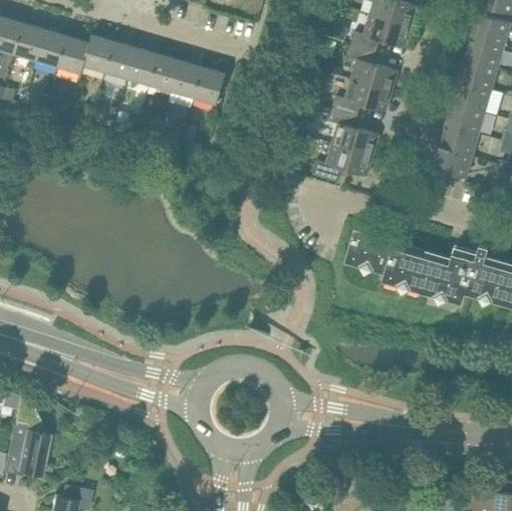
[(390,0),(363,0),(365,2),(371,4),(367,16),(409,28),(415,8),(390,0)]
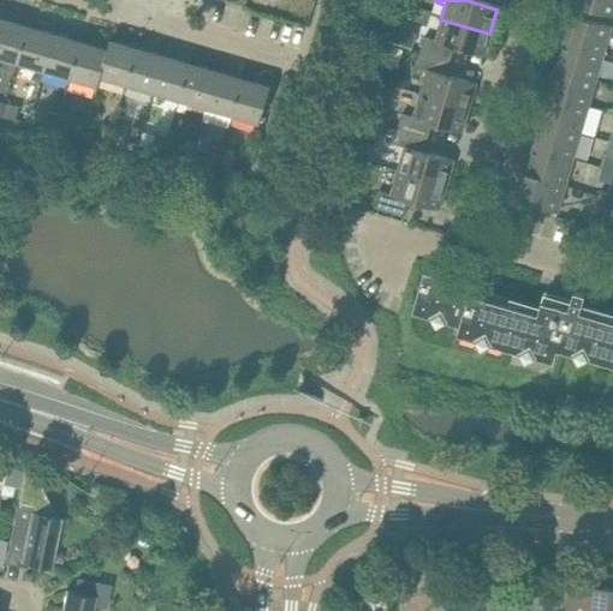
[(612,21),(612,17),(612,0),(575,0),(572,9),(612,21)]
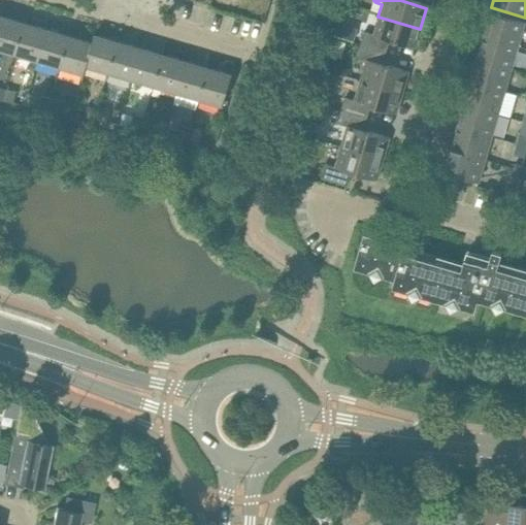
[(523,26),(489,15),(483,38),(517,48),(523,26)]
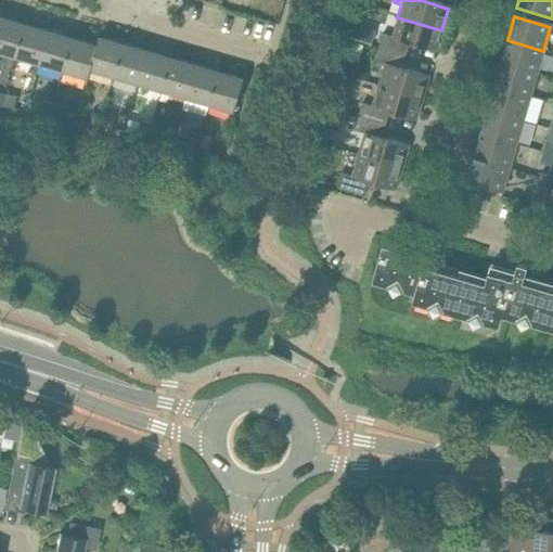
[(435,53),(441,30),(397,17),(391,39),(381,36),(377,50),(404,58),(408,45),(435,53)]
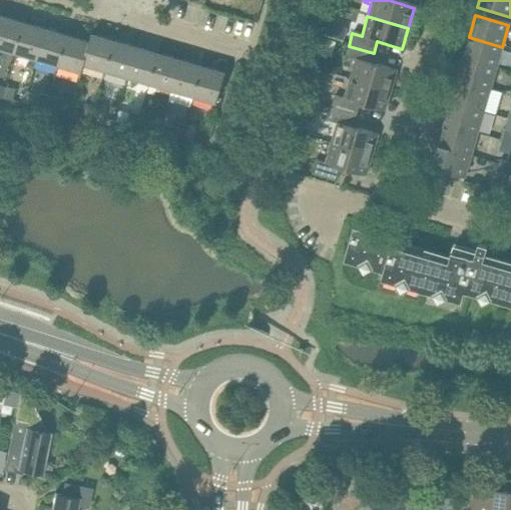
[(0,51),(12,54),(21,25),(0,19),(0,51)]
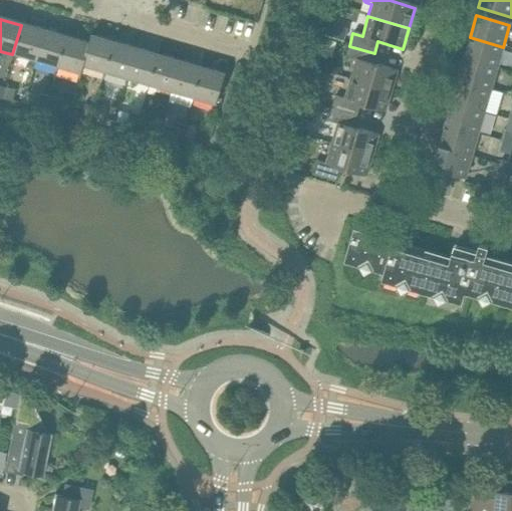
[(34,61),(43,31),(21,25),(12,54),(34,61)]
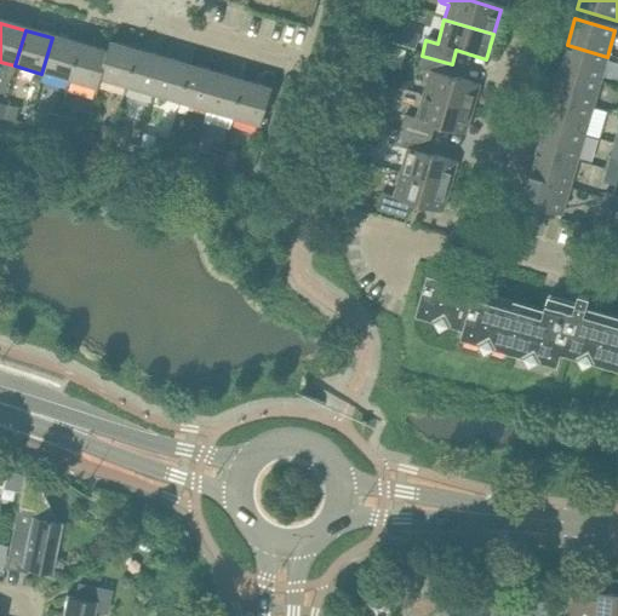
[(68,81),(79,46),(52,38),(41,74),(68,81)]
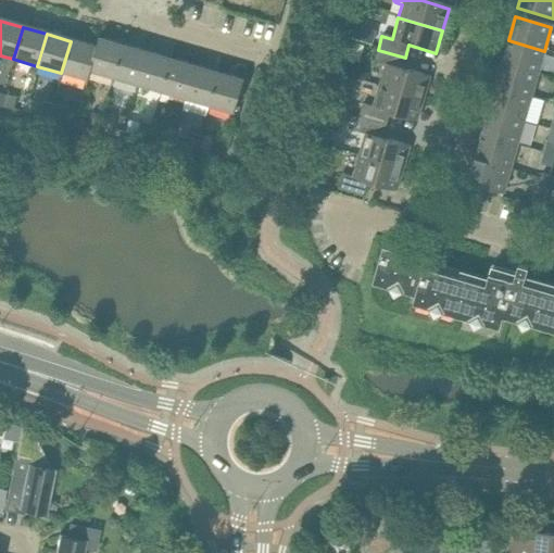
[(112,79),(122,47),(97,40),(95,48),(89,73),(112,79)]
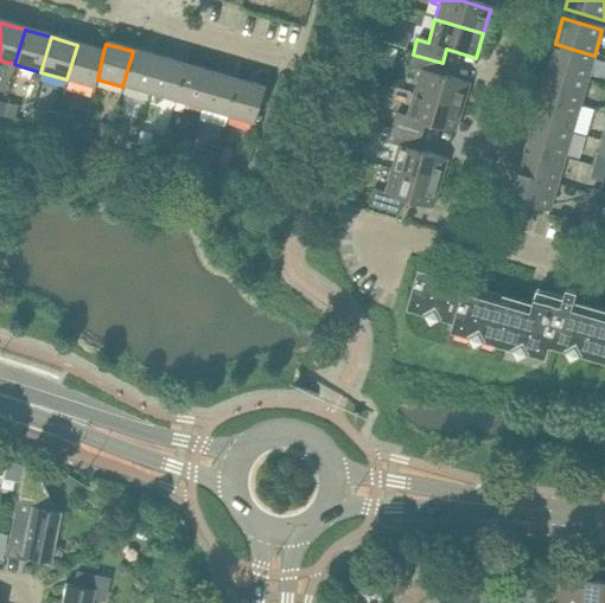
[(586,82),(594,56),(555,44),(547,71),(586,82)]
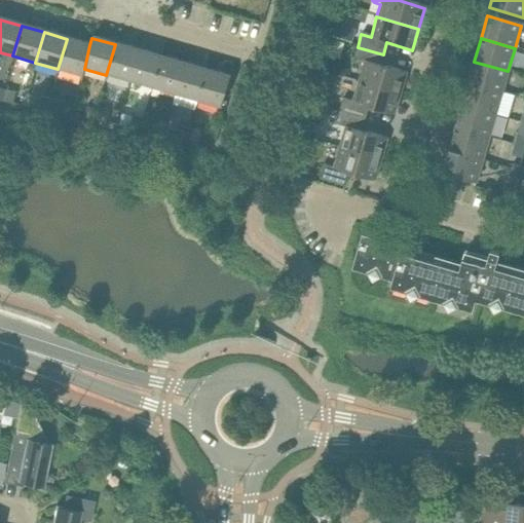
[(84,69),(89,45),(67,39),(58,69),(82,76),(84,69)]
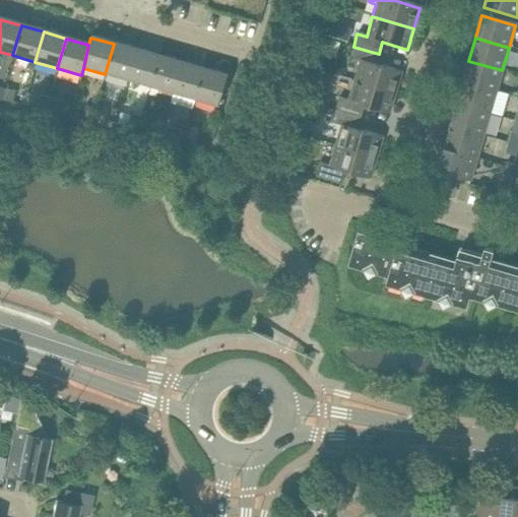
[(127,80),(136,51),(114,44),(105,74),(127,80)]
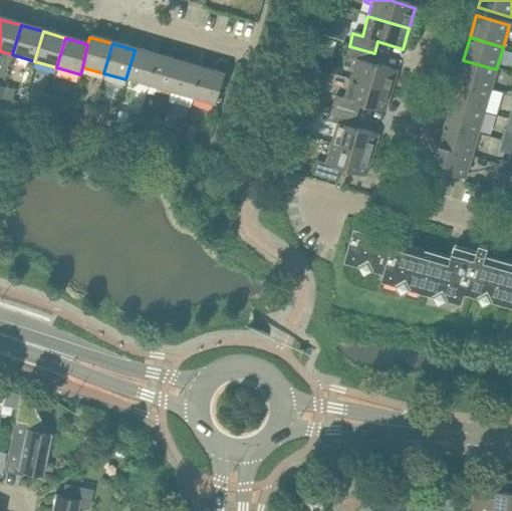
[(370,65),(374,53),(349,46),(345,58),(355,61),(349,81),(390,92),(396,72),(370,65)]
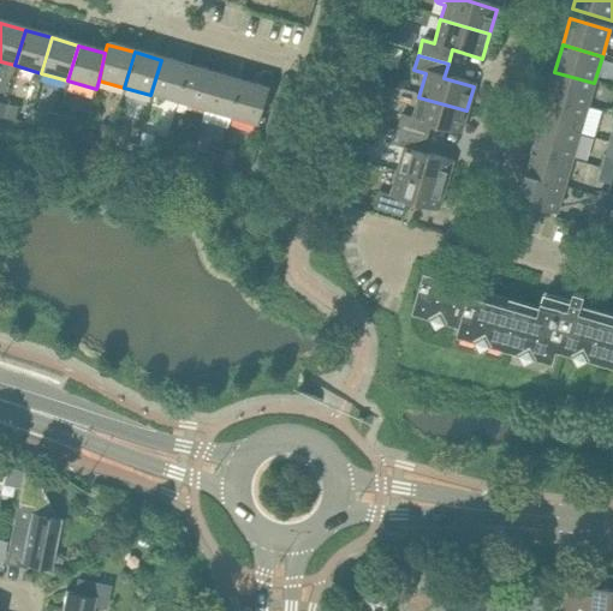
[(178,103),(188,67),(161,60),(150,95),(178,103)]
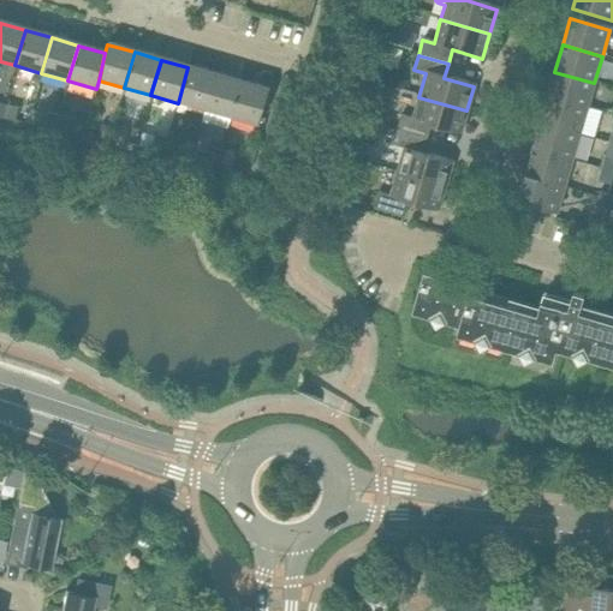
[(204,111),(214,75),(188,67),(178,103),(204,111)]
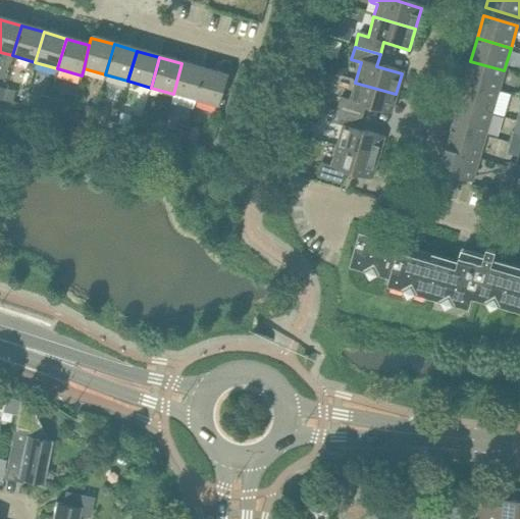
[(498,93),(504,70),(470,61),(464,84),(498,93)]
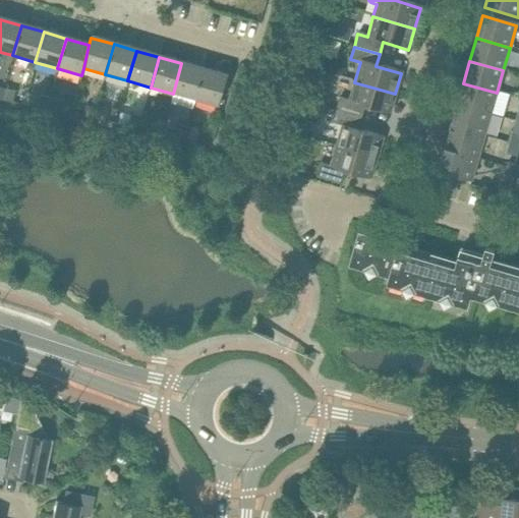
[(195,101),(205,70),(181,63),(173,94),(195,101)]
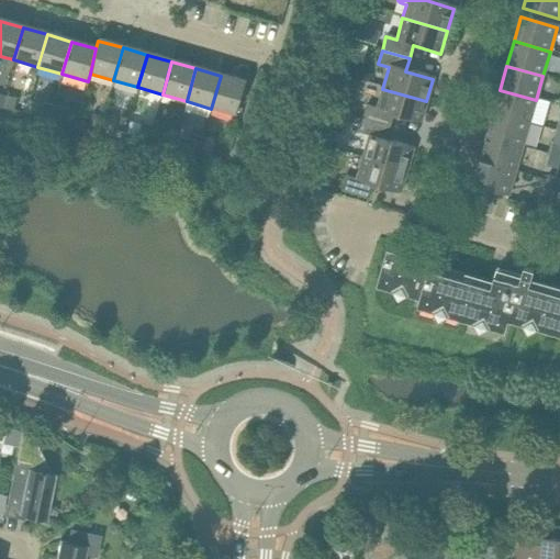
[(245,82),(221,76),(211,109),(235,115),(245,82)]
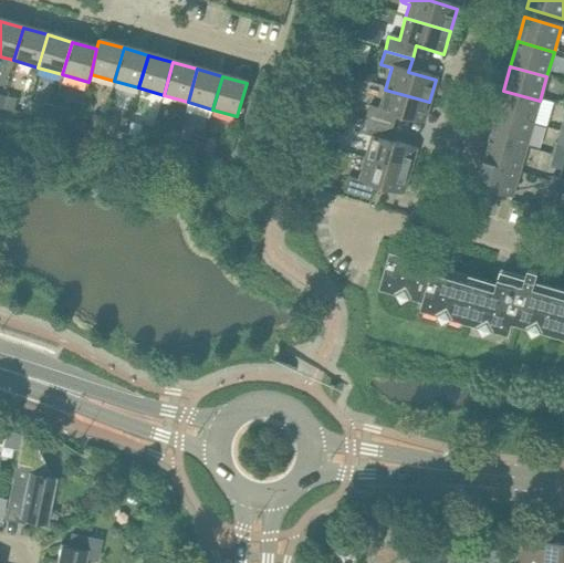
[(423,125),(429,102),(385,90),(378,111),(367,107),(364,122),(392,129),(395,117),(423,125)]
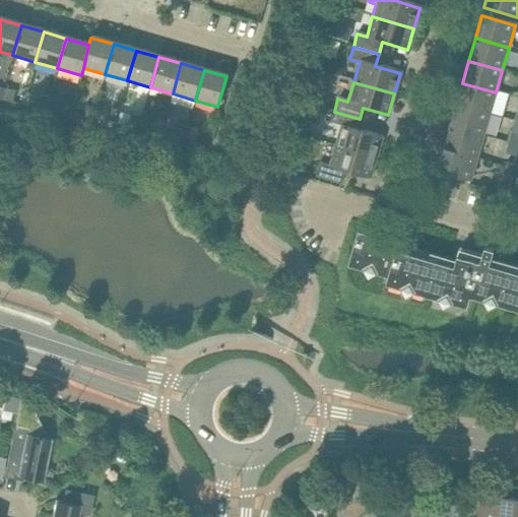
[(496,92),(462,83),(455,106),(489,116),(496,92)]
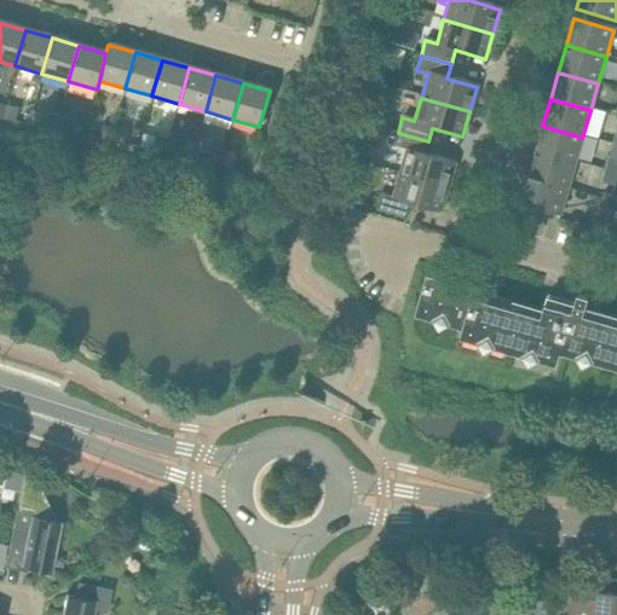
[(17,110),(4,108),(0,121),(13,125),(17,110)]
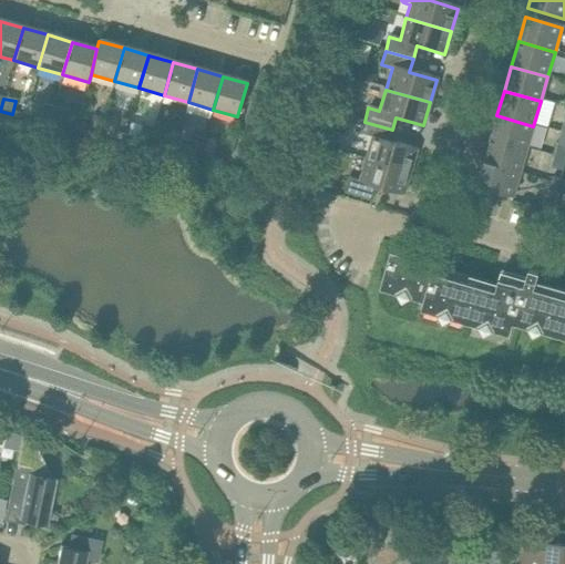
[(50,122),(53,109),(41,106),(39,120),(50,122)]
